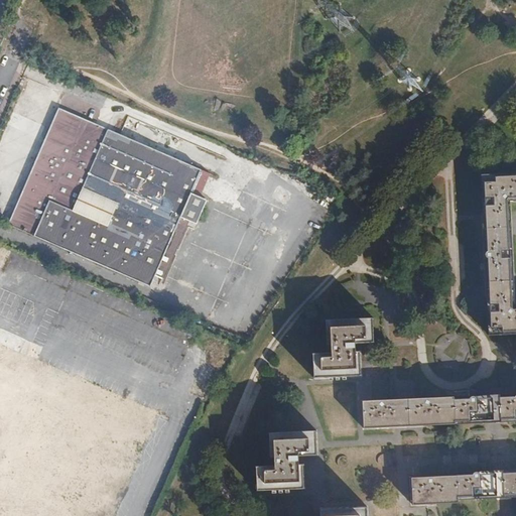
[(340,4),(326,18),(340,32),(353,18),(340,4)]
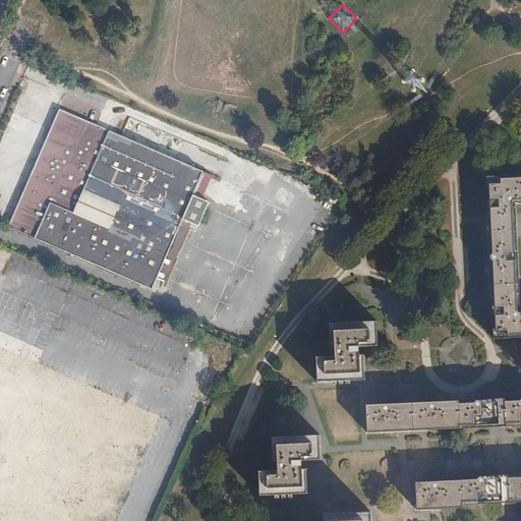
[(412,72),(404,81),(414,90),(422,80),(412,72)]
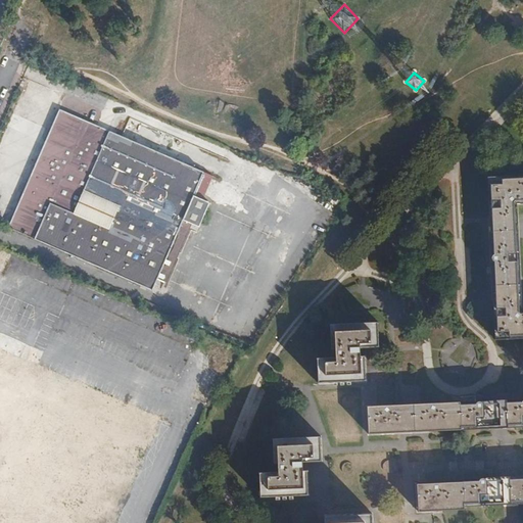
[(36,177),(26,199),(21,197),(8,229),(152,291),(193,197),(196,190),(204,172),(60,109),(32,175),(36,177)]
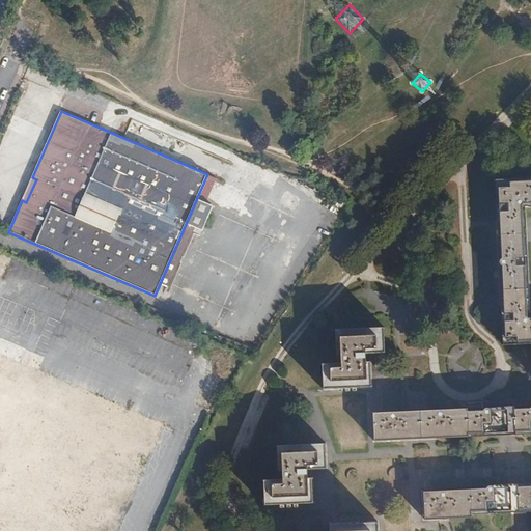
[(530,207),(530,179),(496,182),(504,345),(530,343),(530,406),(387,413),(372,414),(373,441),(530,434),(530,315),(525,208),(530,207)]
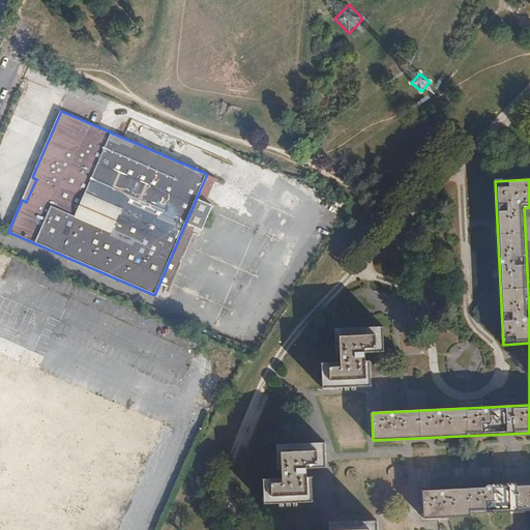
[(199,193),(196,200),(222,210),(225,202),(199,193)]
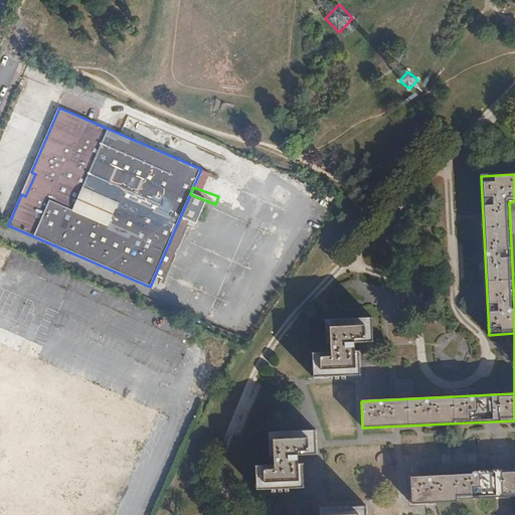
[(312,352),(314,377),(360,375),(359,350),(354,350),(353,343),(373,342),(371,317),(324,319),(325,344),(330,344),(331,351),(312,352)]
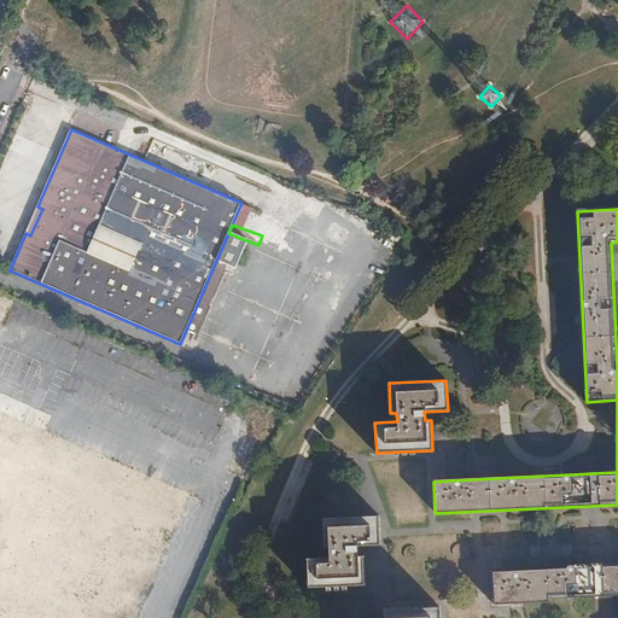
[(3,390),(0,394),(0,410),(45,430),(53,412),(3,390)]
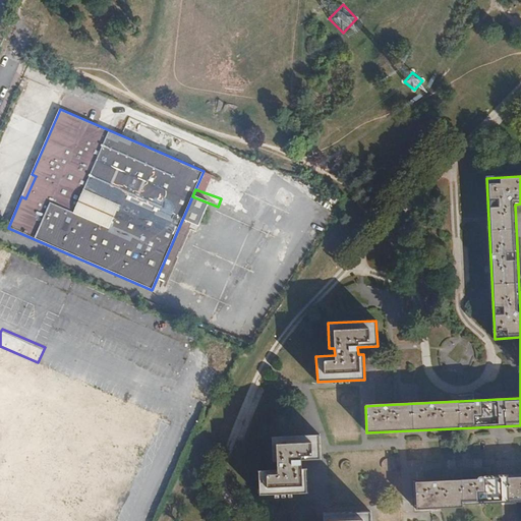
[(114,520),(156,411),(0,351),(0,520),(114,520)]
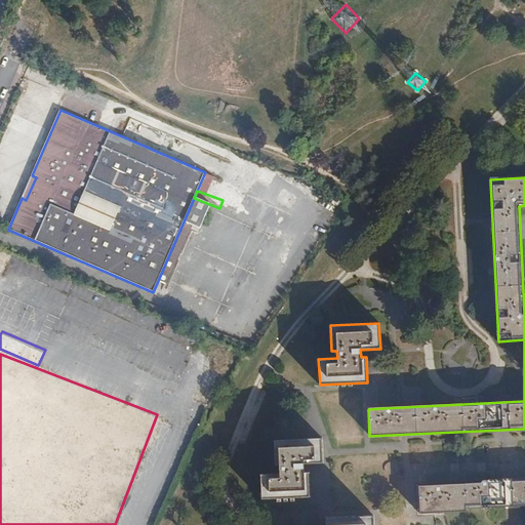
[(261,499),(310,497),(309,473),(304,473),(304,465),(322,463),(322,452),(322,438),(307,439),(274,440),(275,465),(279,465),(279,474),(260,475),(261,499)]
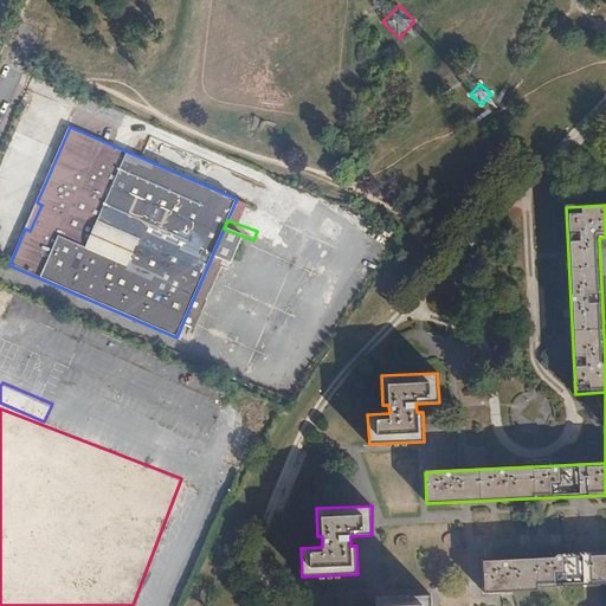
[(485,593),(502,593),(537,591),(537,586),(605,584),(605,552),(536,555),(536,559),(484,561),(485,593)]
